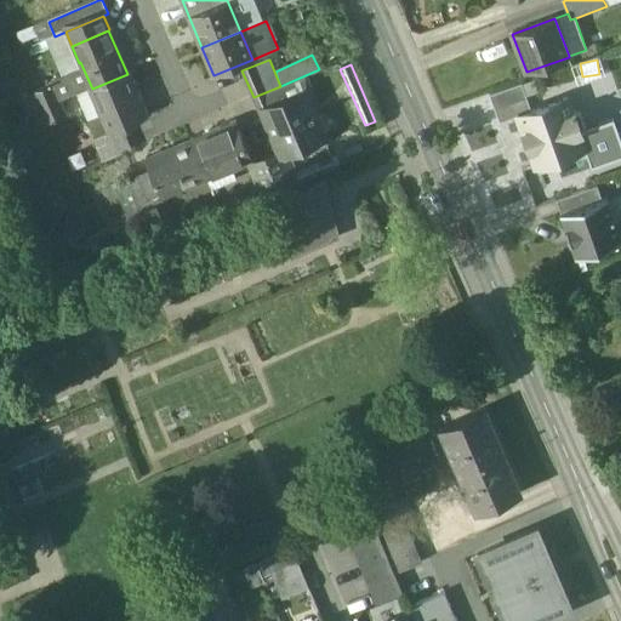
[(127,74),(92,89),(103,117),(102,118),(109,135),(123,129),(146,119),(127,74)]
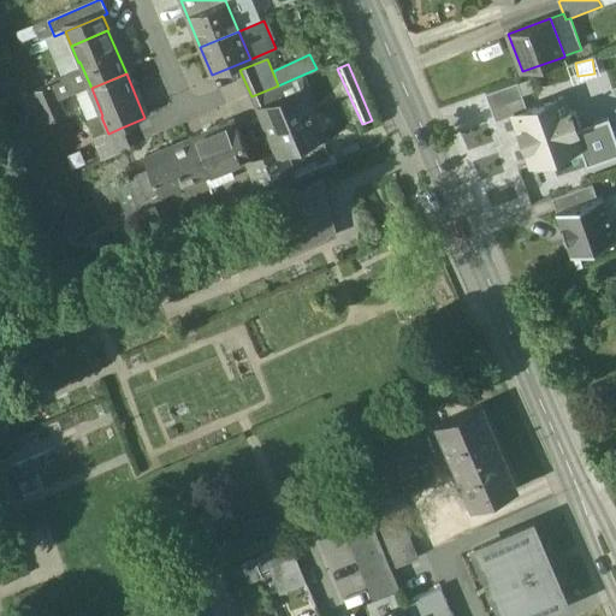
[(517,83),(485,94),(496,122),(513,116),(527,111),(517,83)]
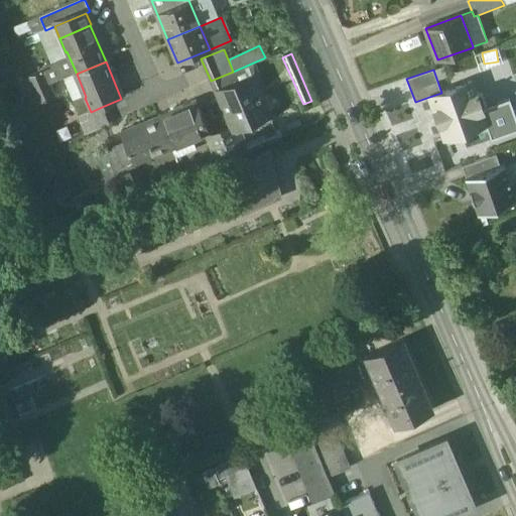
[(233,72),(211,81),(217,94),(218,94),(218,93),(239,85),(233,72)]
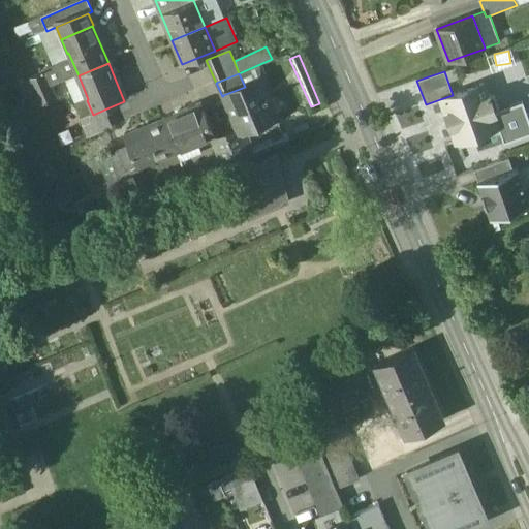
[(44,74),(29,82),(34,94),(50,88),(44,74)]
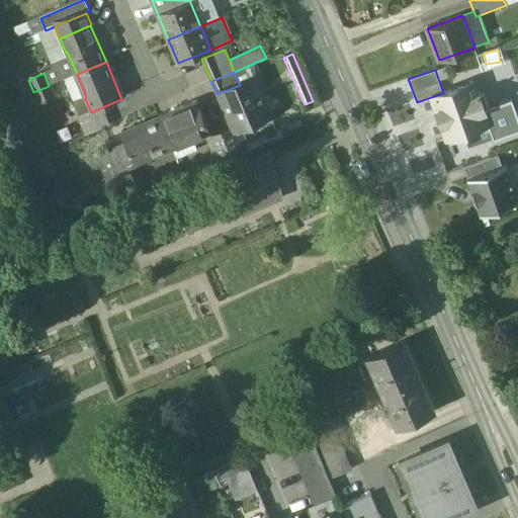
[(240,85),(219,93),(219,94),(234,128),(236,127),(270,113),(255,78),(240,85)]
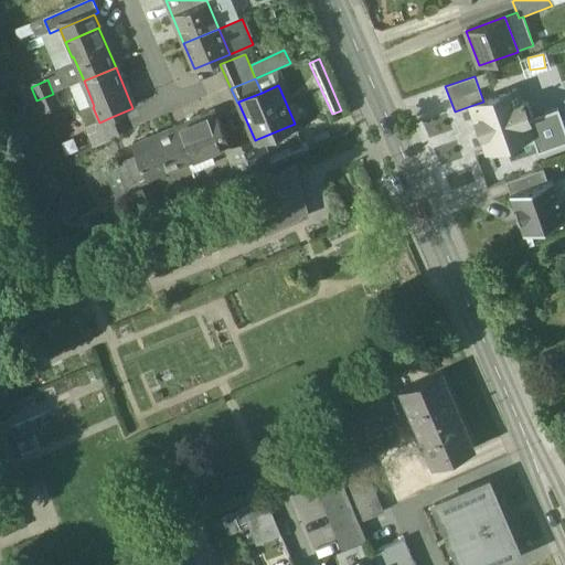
[(483,102),(470,106),(487,151),(532,136),(528,120),(533,118),(526,103),(523,104),(523,102),(521,102),(516,89),(483,102)]
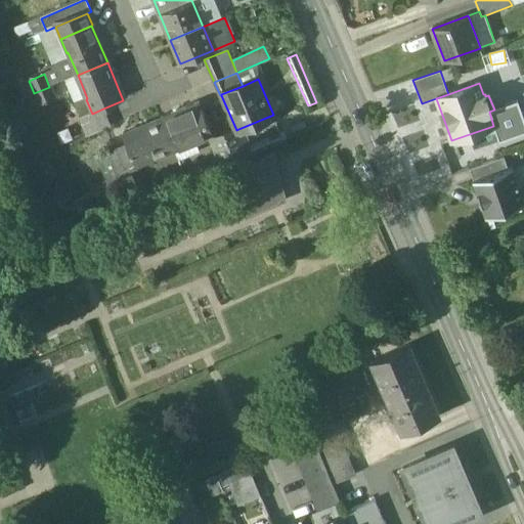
[(49,87),(34,93),(40,106),(55,100),(49,87)]
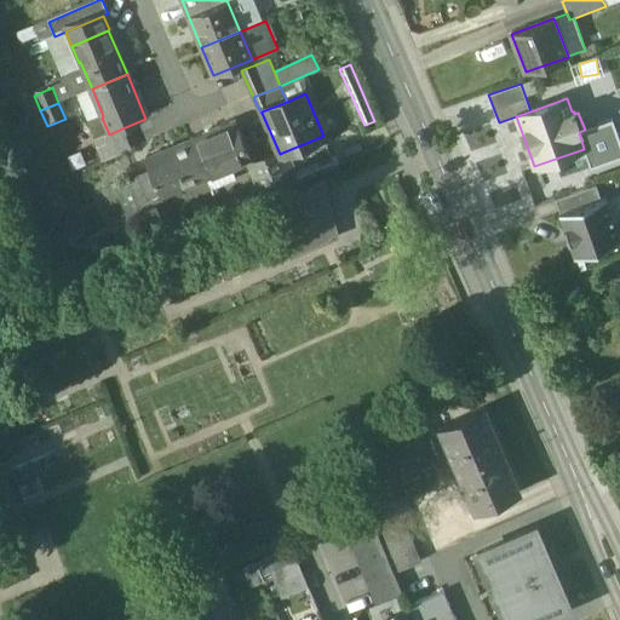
[(585,130),(579,132),(584,149),(590,166),(619,155),(619,141),(613,120),(585,130)]
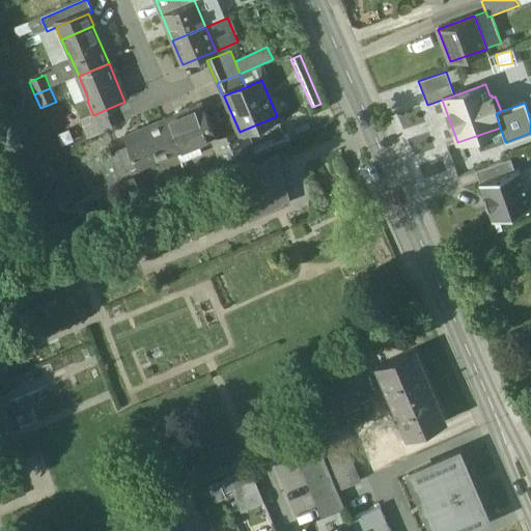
[(201,106),(163,122),(175,151),(199,142),(199,144),(214,138),(201,106)]
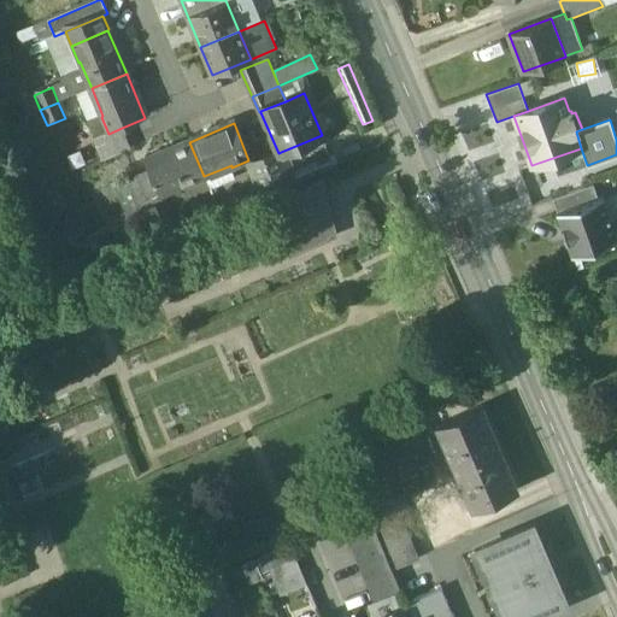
[(109,134),(93,140),(103,163),(131,150),(122,128),(109,134)]
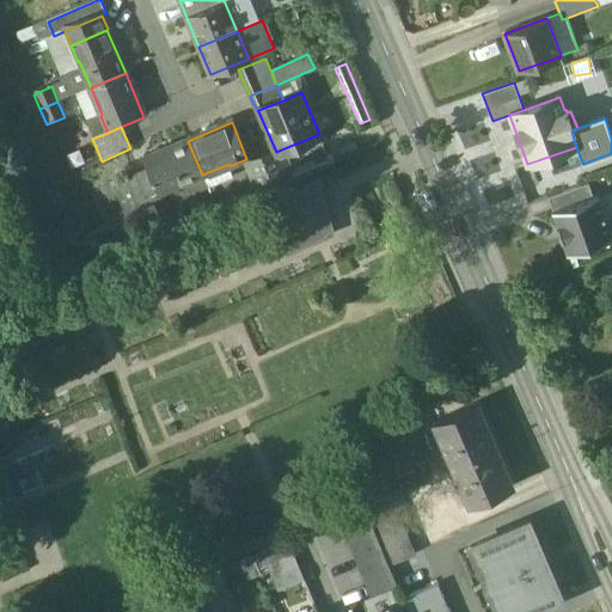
[(188,141),(145,159),(148,169),(160,195),(177,188),(176,187),(202,175),(188,141)]
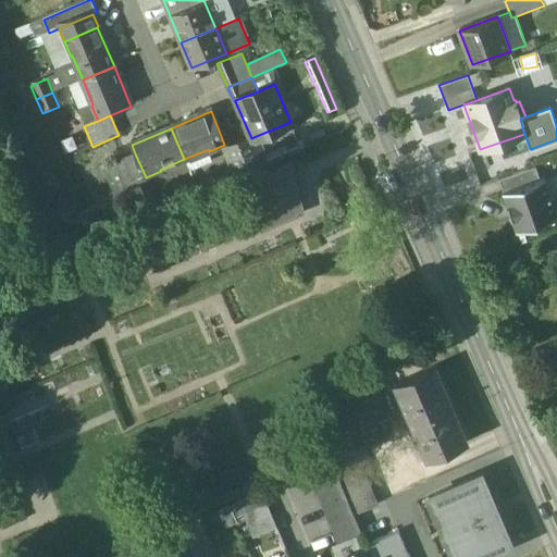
[(251,138),(239,143),(251,172),(265,165),(254,137),(251,138)]
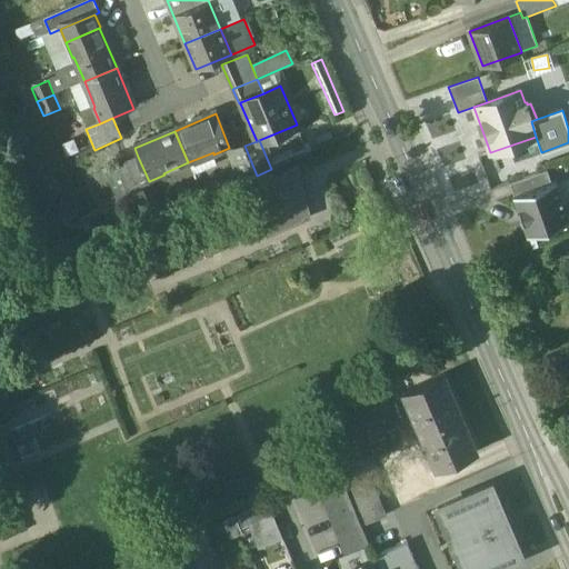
[(270,157),(276,168),(309,152),(305,142),(270,157)]
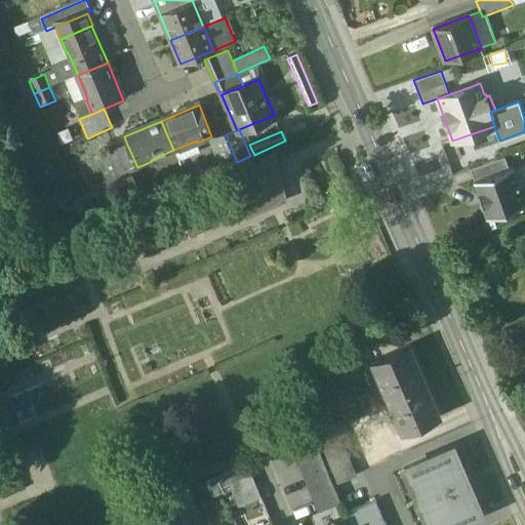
[(226,134),(210,140),(223,168),(237,162),(226,134)]
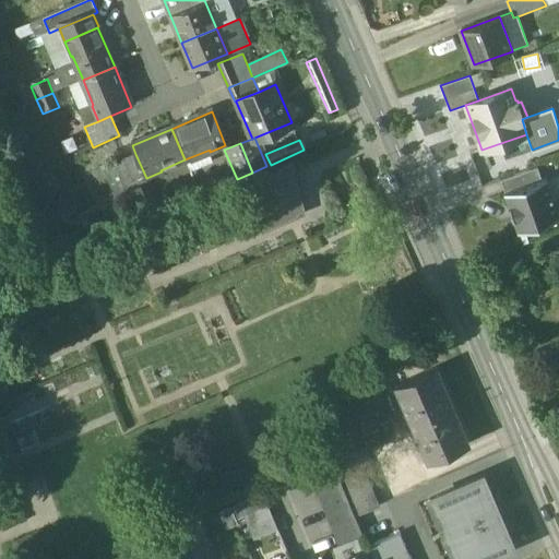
[(135,154),(122,161),(133,185),(146,178),(135,154)]
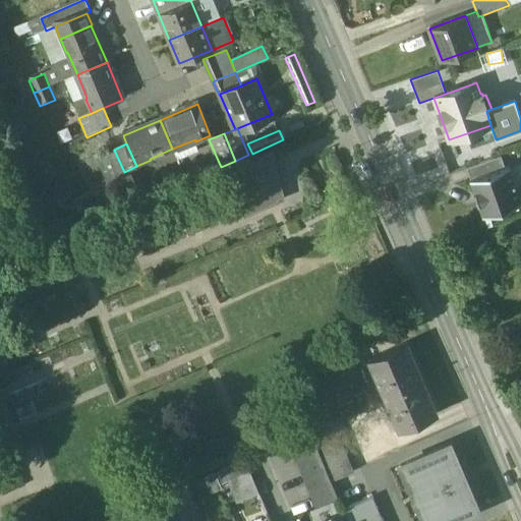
[(114,150),(106,153),(115,175),(124,172),(114,150)]
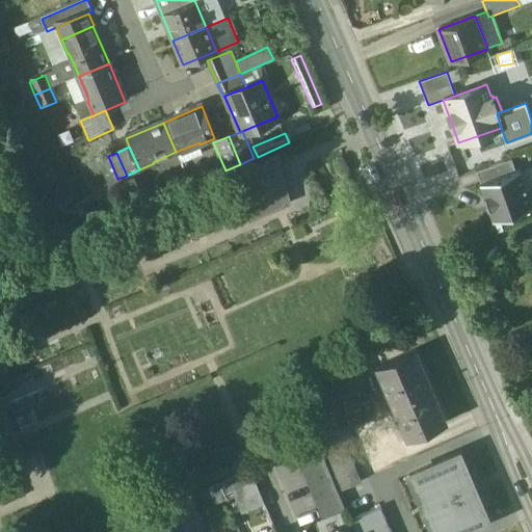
[(280,159),(277,154),(234,182),(250,221),(293,205),(280,159)]
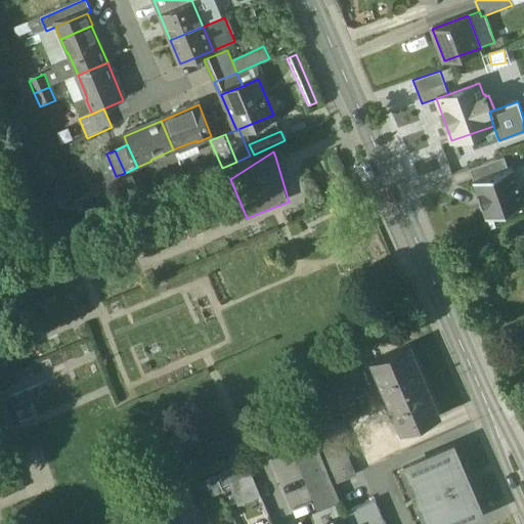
[(504,157),(469,169),(473,180),(508,168),(504,157)]
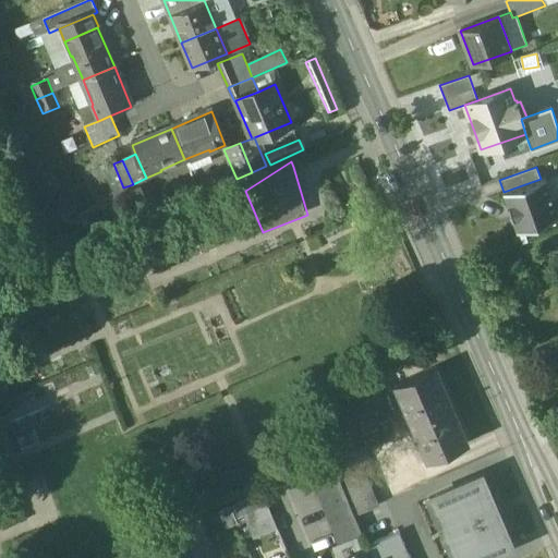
[(504,192),(502,193),(517,232),(557,217),(557,213),(545,178),(541,179),(504,192)]
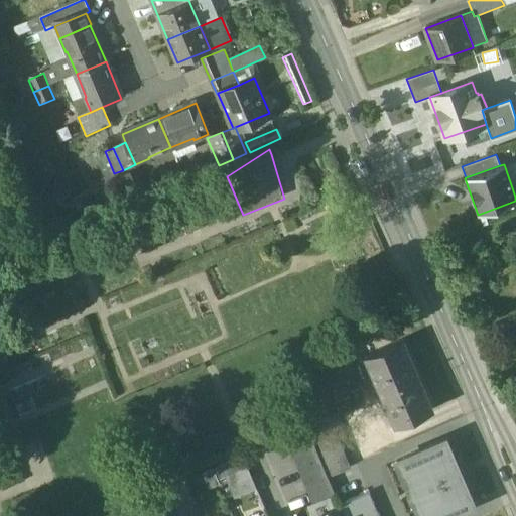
[(432,411),(401,341),(366,356),(397,426),(432,411)]
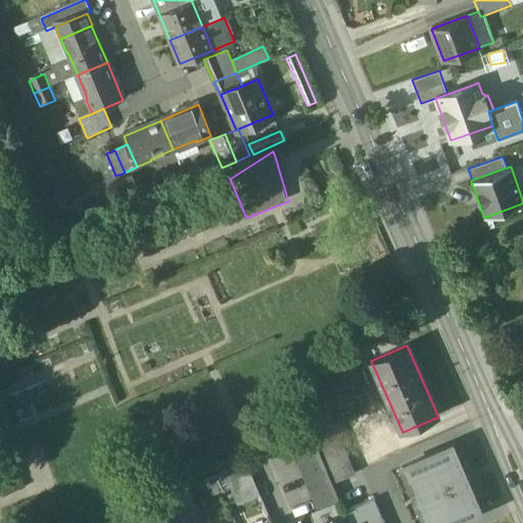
[(354,474),(334,426),(312,435),(317,446),(321,458),(326,468),(330,479),(332,484),(354,474)]
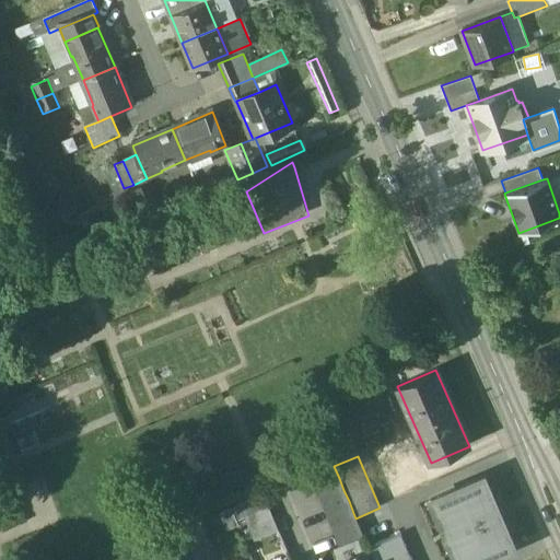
[(334,466),(310,476),(315,488),(339,478),(334,466)]
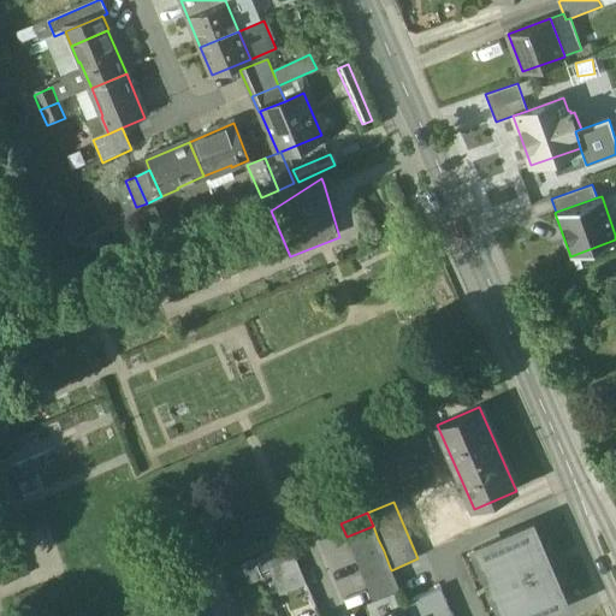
[(373,526),(347,537),(351,550),(378,539),(373,526)]
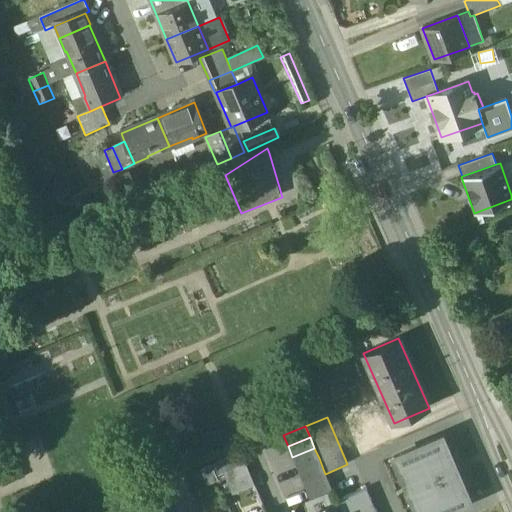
[(394,458),(408,491),(462,469),(454,449),(449,452),(443,438),(394,458)]
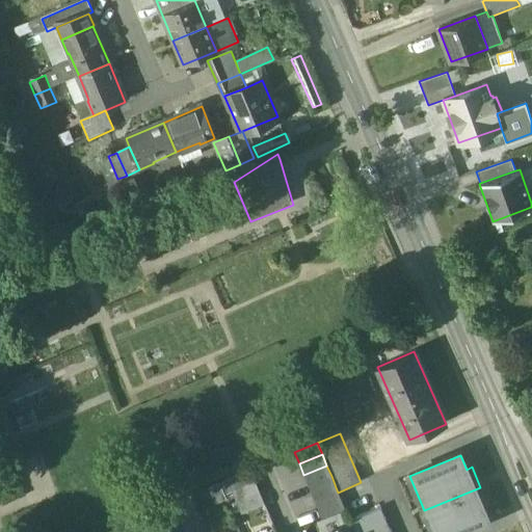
[(326,466),(303,475),(309,485),(331,476),(326,466)]
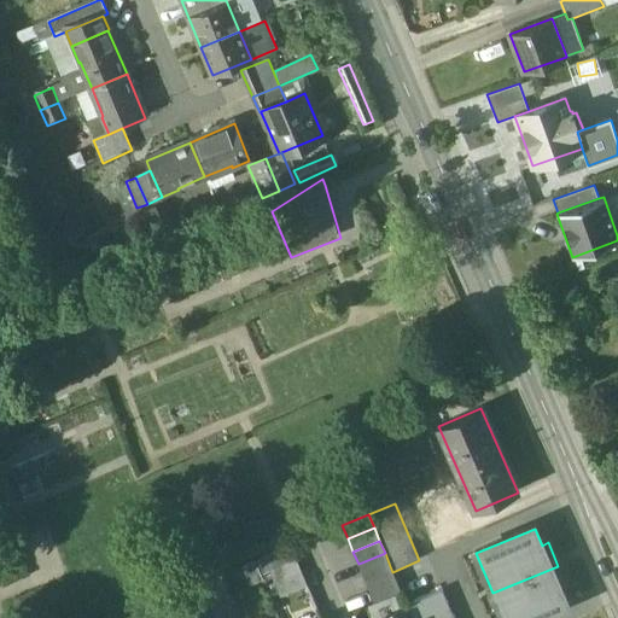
[(291,547),(263,558),(269,571),(296,560),(291,547)]
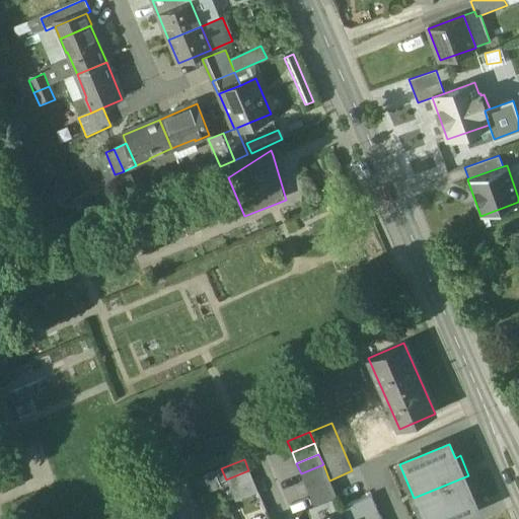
[(323,464),(301,473),(305,485),(327,475),(323,464)]
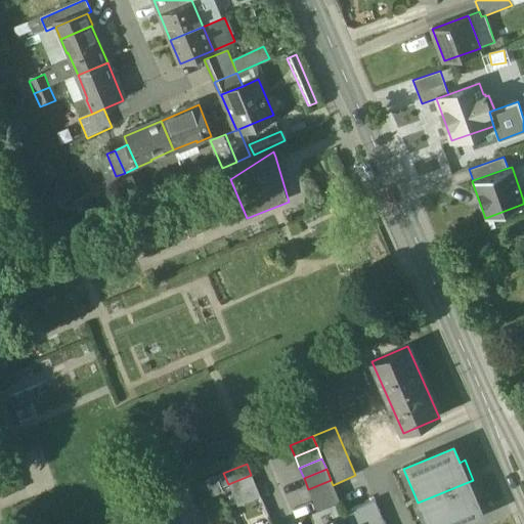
[(251,475),(228,484),(233,495),(256,485),(251,475)]
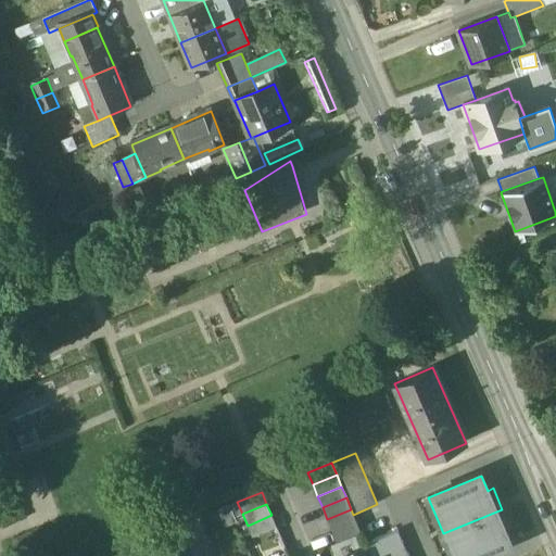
[(351,509),(327,519),(332,531),(356,521),(353,515),(351,509)]
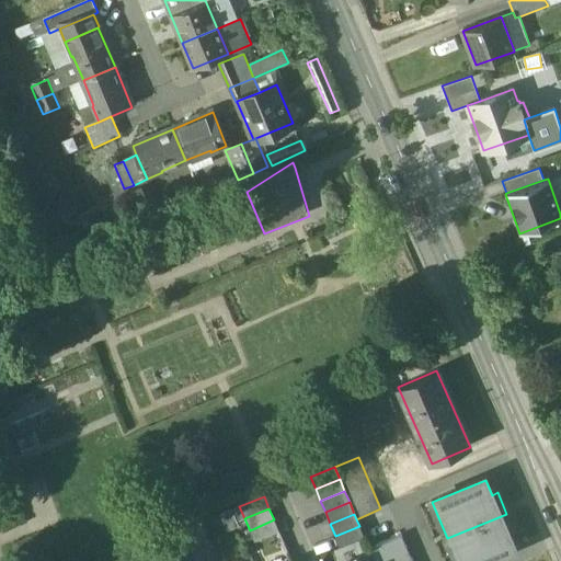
[(516,535),(506,514),(447,538),(456,560),(491,560),(515,551),(510,537),(516,535)]
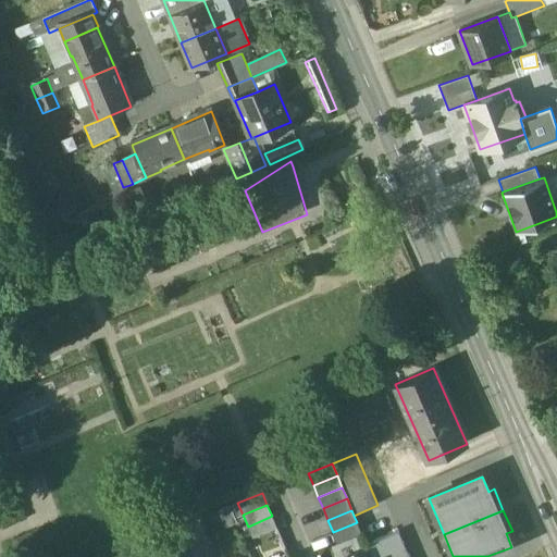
[(272,516),(248,527),(254,539),(277,529),(272,516)]
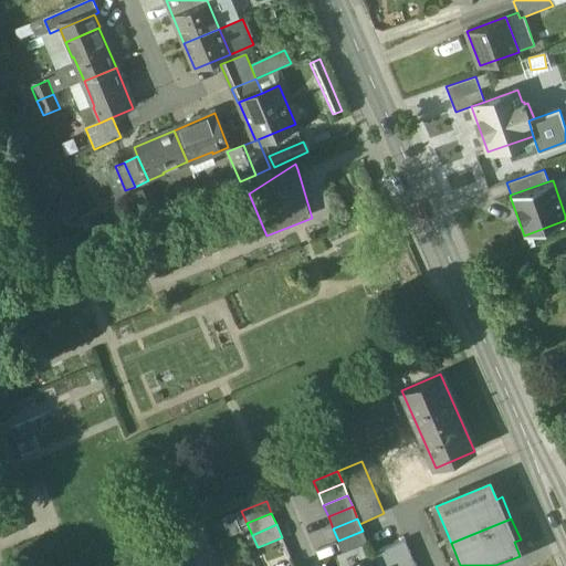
[(363,531),(338,541),(343,553),(367,543),(363,531)]
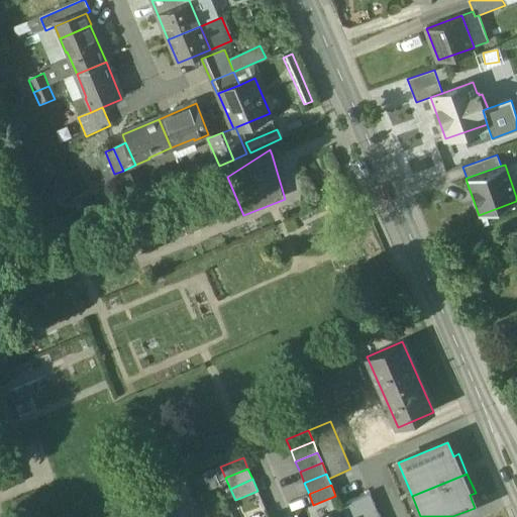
[(377,516),(368,494),(341,506),(345,516),(377,516)]
